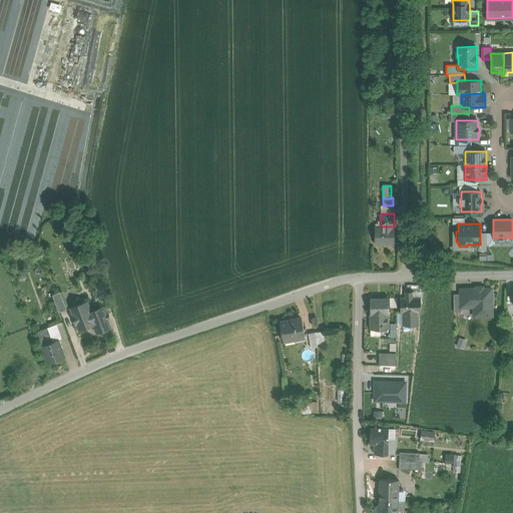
[(394,243),(394,226),(381,226),(376,226),(376,243),(394,243)]
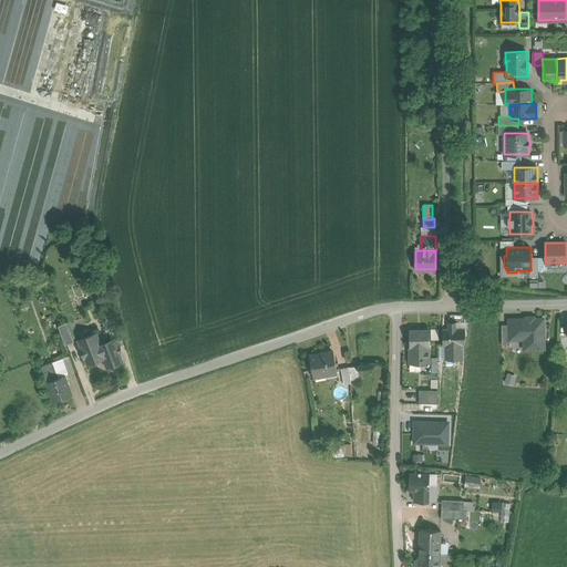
[(506,256),(506,255),(501,255),(501,276),(517,276),(517,270),(516,270),(516,272),(507,272),(507,270),(506,270),(506,267),(504,267),(504,256),(506,256)]
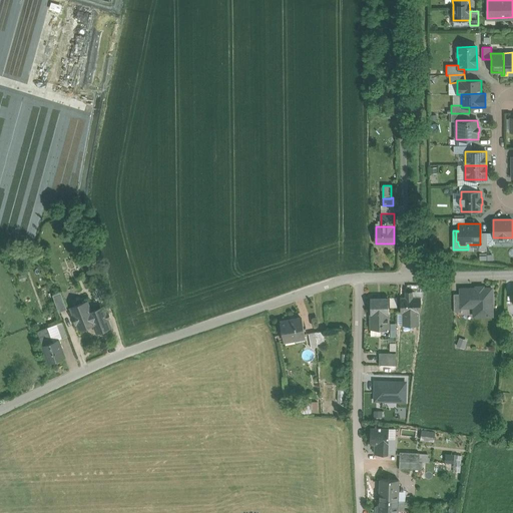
[(492,316),(492,289),(461,289),(461,294),(461,307),(462,307),(474,307),(475,307),(478,310),(479,316),(492,316)]
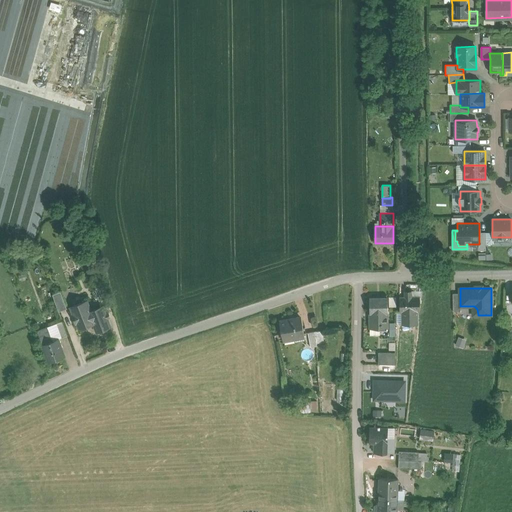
[(67,309),(61,292),(52,295),(59,312),(67,309)]
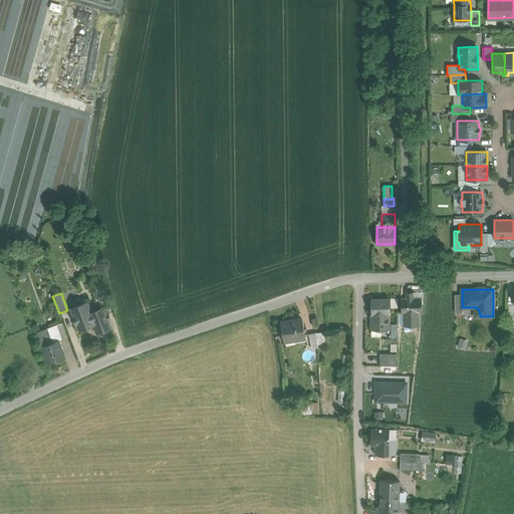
[(414,293),(407,293),(407,298),(402,298),(402,313),(404,313),(404,326),(420,326),(420,313),(422,313),(422,298),(414,298),(414,293)]
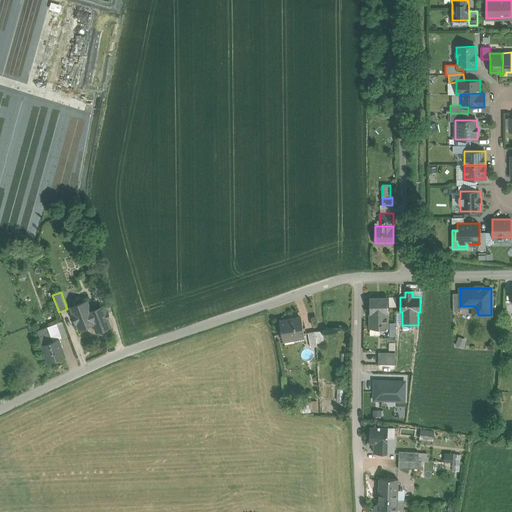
[(387,297),(370,298),(370,328),(380,328),(380,331),(388,330),(387,297)]
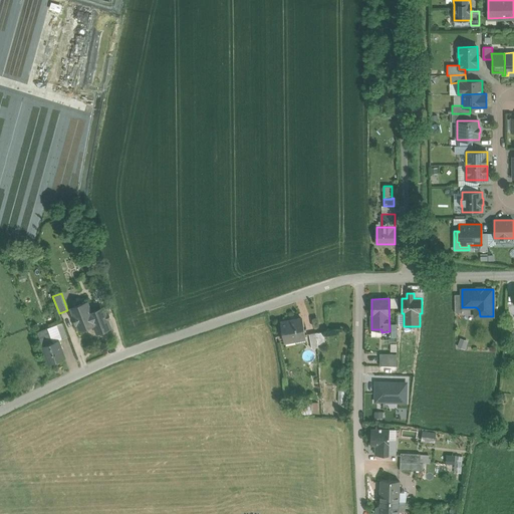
[(103,307),(91,312),(87,302),(71,308),(75,319),(75,320),(75,321),(76,321),(79,330),(93,325),(96,333),(111,327),(107,319),(110,318),(109,314),(106,315),(103,307)]
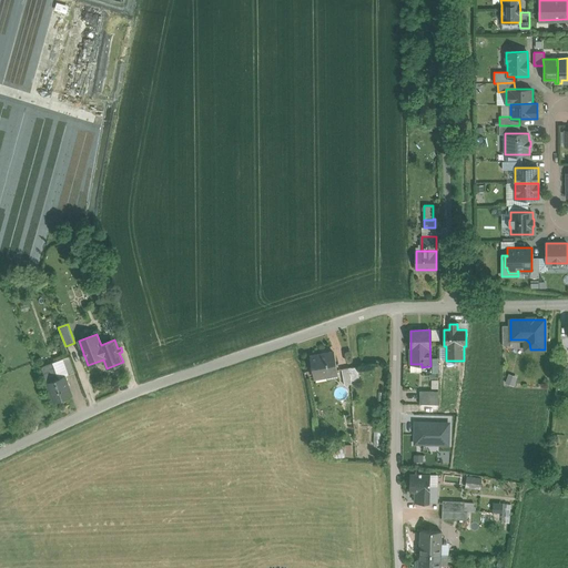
[(334,353),(311,357),(314,377),(327,375),(326,373),(337,371),(337,373),(338,373),(334,353)]
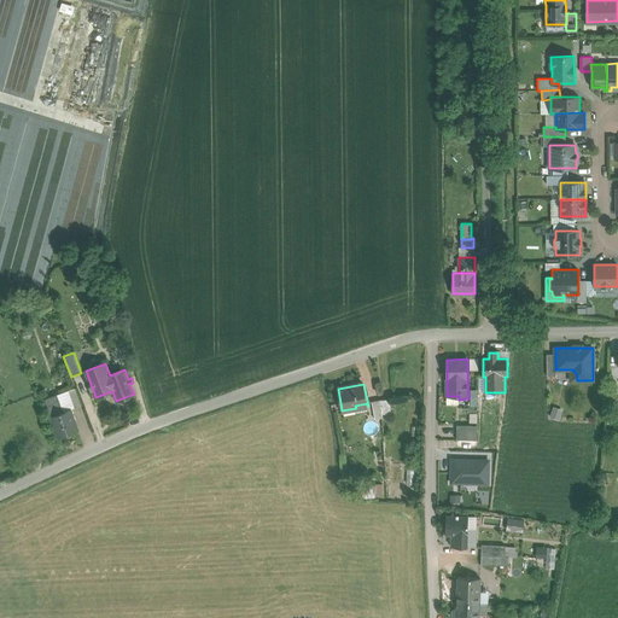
[(80,406),(74,389),(66,391),(73,408),(80,406)]
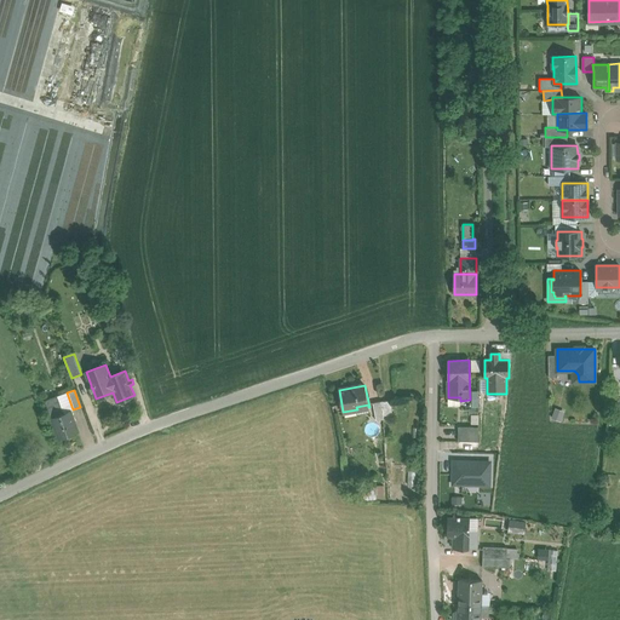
[(487,394),(487,403),(506,403),(506,394),(487,394)]
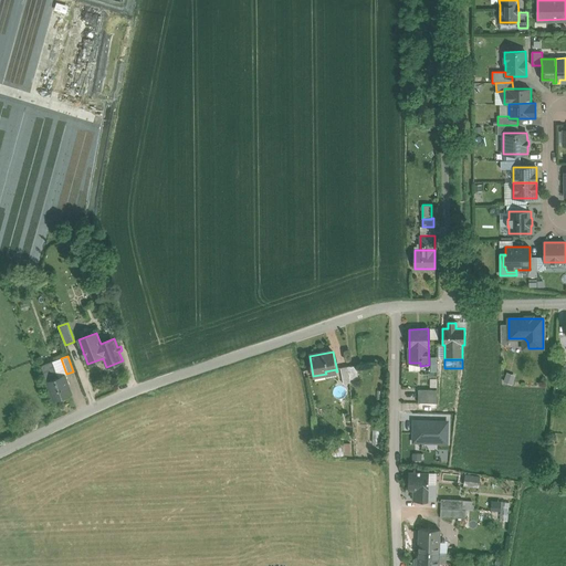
[(64,375),(58,377),(52,362),(41,365),(48,380),(46,381),(54,400),(71,395),(66,380),(64,375)]
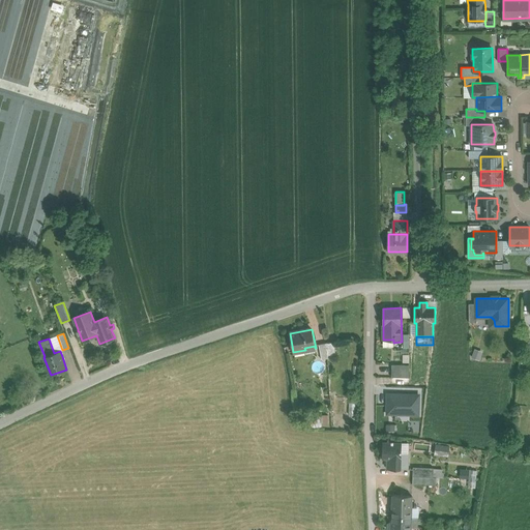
[(328,358),(327,343),(319,345),(322,359),(328,358)]
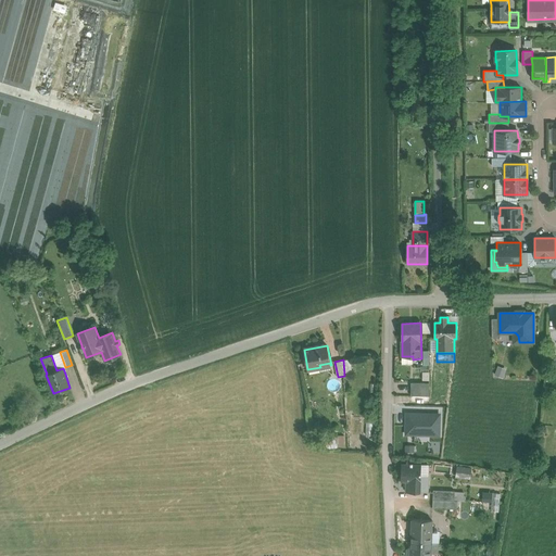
[(506,368),(497,365),(494,374),(503,377),(506,368)]
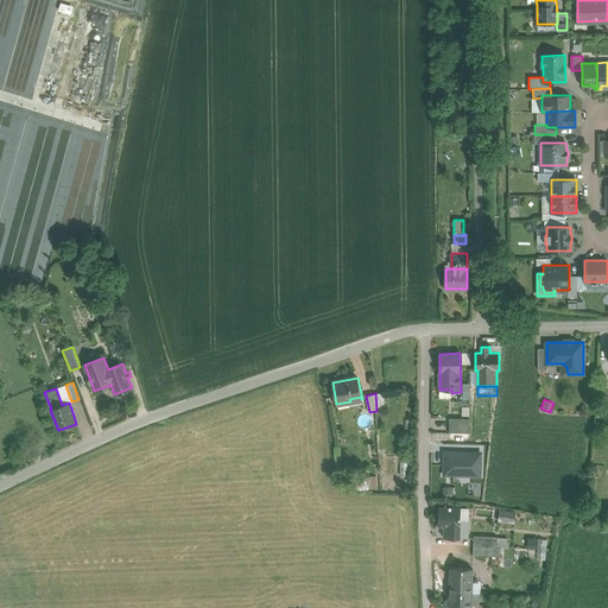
[(469,419),(451,418),(451,434),(468,434),(469,419)]
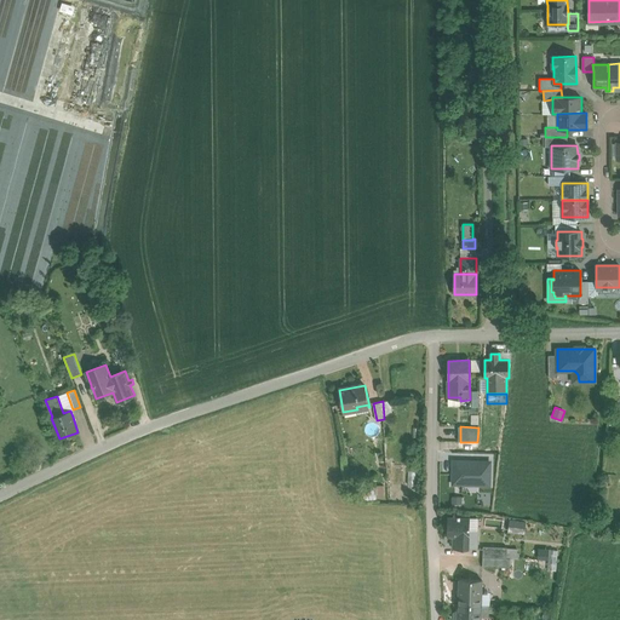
[(375,499),(375,486),(361,487),(361,500),(375,499)]
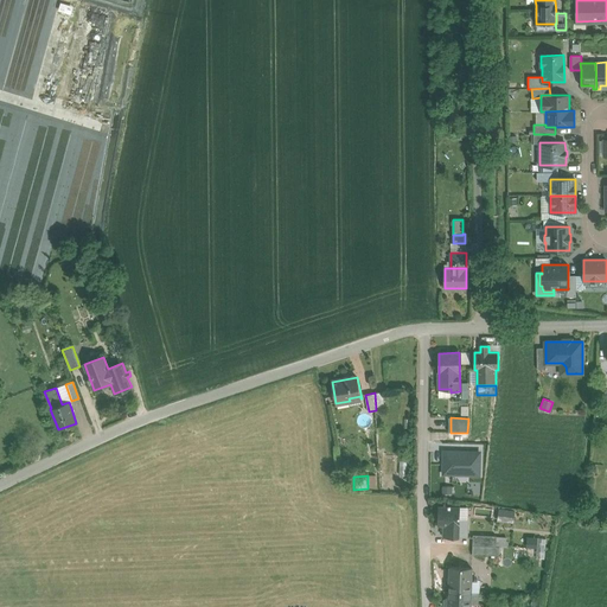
[(460,508),(439,506),(438,525),(443,525),(443,537),(458,537),(459,519),(460,508)]
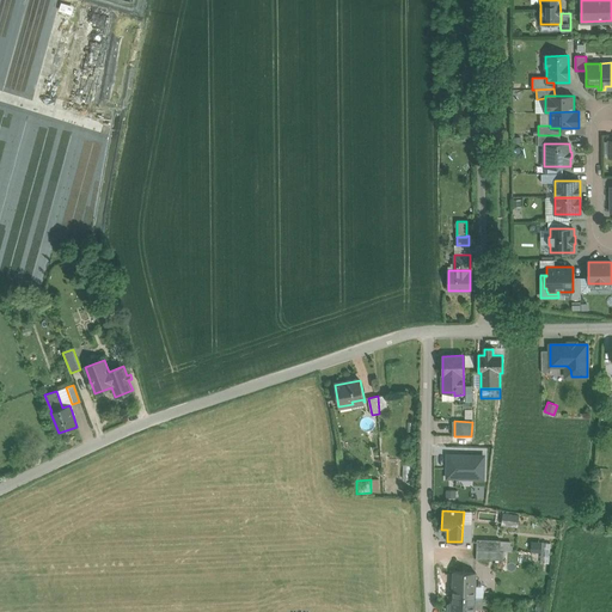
[(518,515),(502,513),(501,524),(516,526),(518,515)]
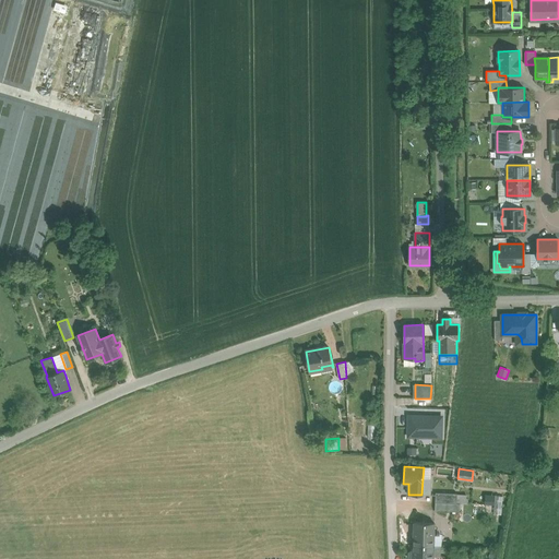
[(458,494),(436,492),(435,502),(456,503),(458,494)]
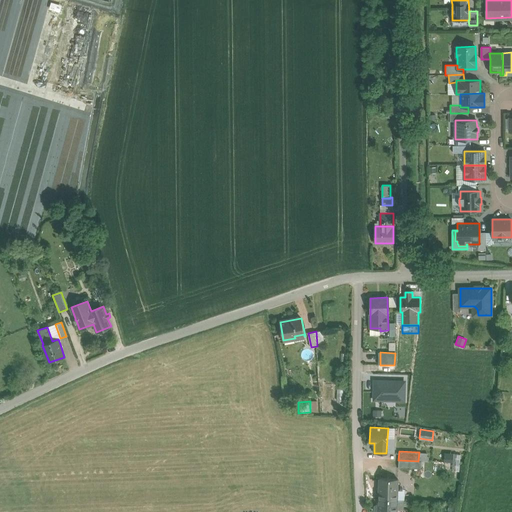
[(418,461),(398,460),(398,467),(421,468),(421,461),(418,461)]
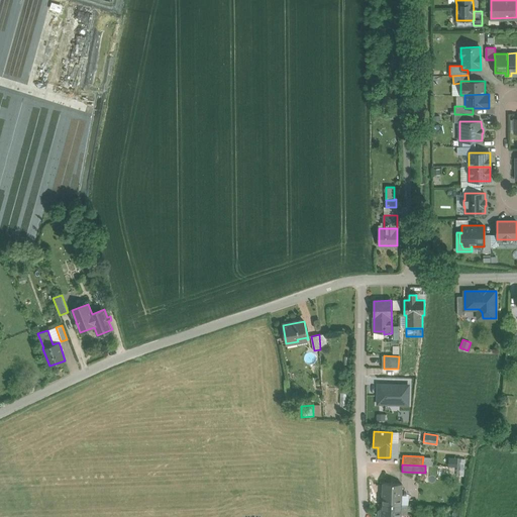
[(401,484),(384,483),(383,504),(401,505),(401,493),(401,484)]
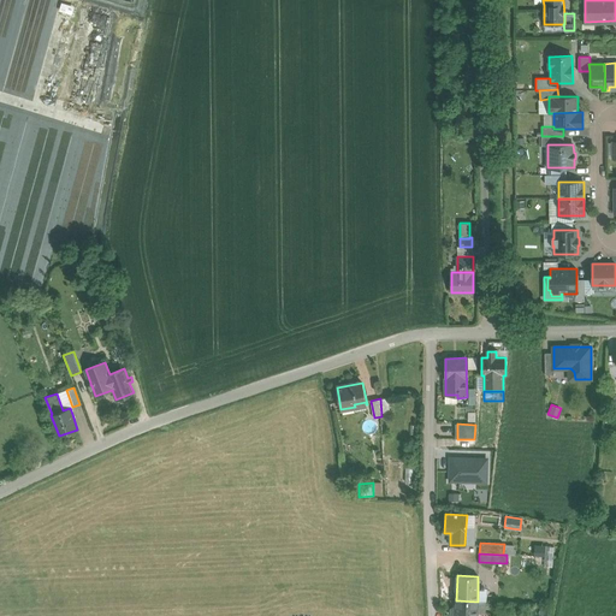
[(478,602),(456,600),(455,615),(477,615),(477,611),(478,602)]
